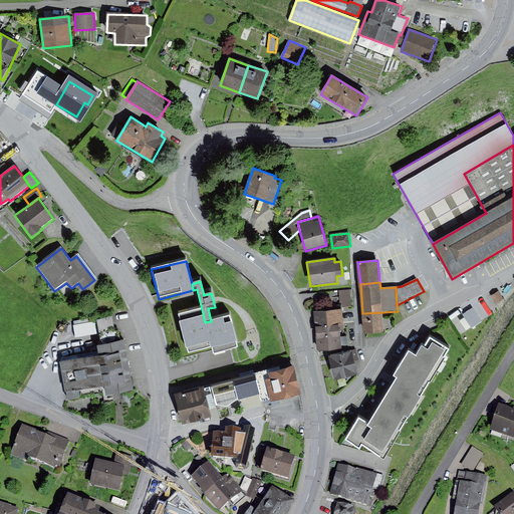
[(350,290),(338,291),(339,303),(342,303),(342,308),(352,307),(350,290)]
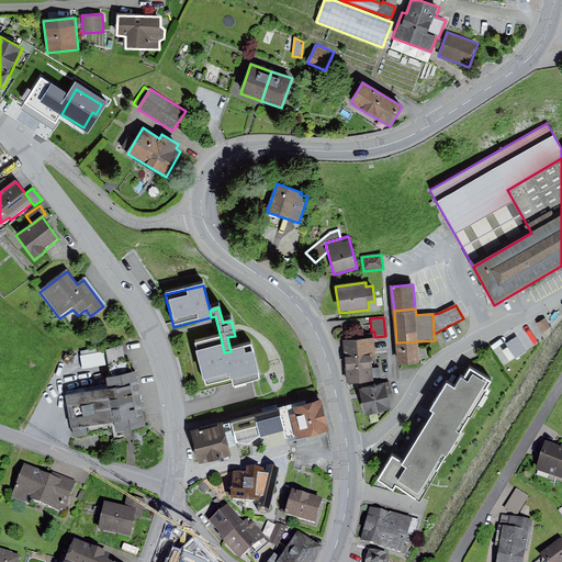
[(546,318),(537,324),(542,333),(550,328),(546,318)]
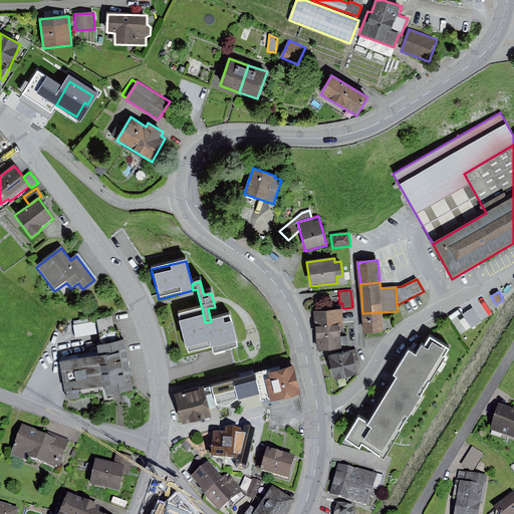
[(472,306),(463,313),(471,326),(481,320),(472,306)]
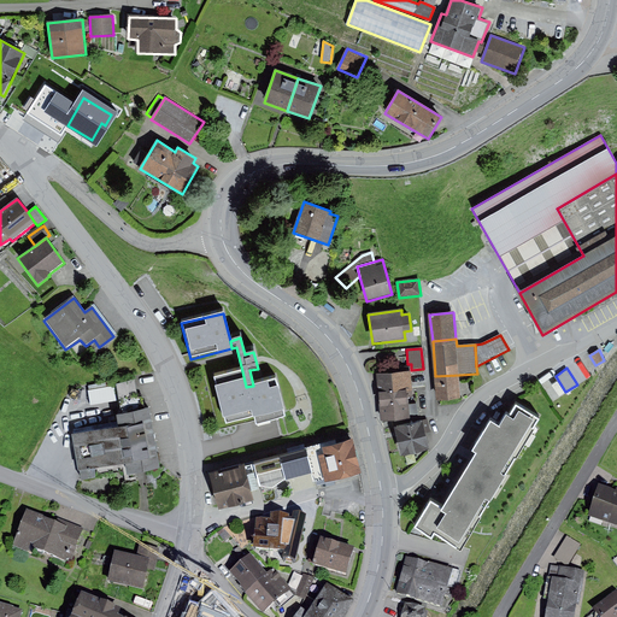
[(242,371),(213,378),(225,424),(254,417),(246,387),(242,371)]
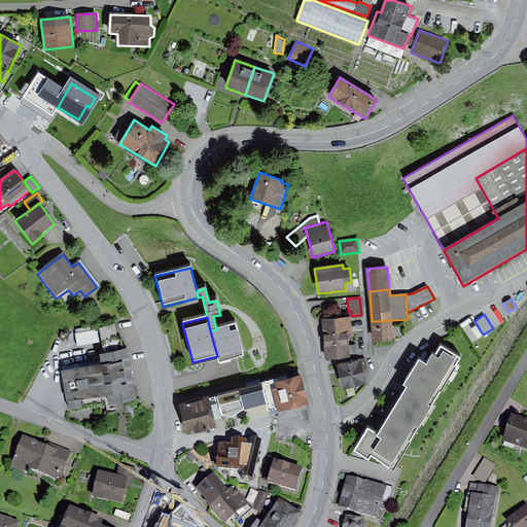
[(322,320),(323,337),(352,335),(351,318),(322,320)]
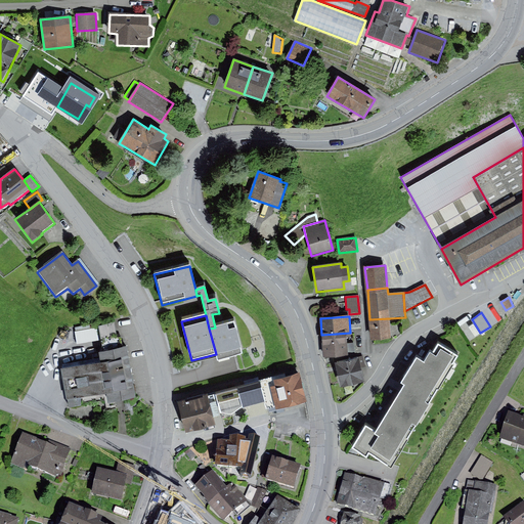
[(369,319),(369,340),(391,339),(390,318),(369,319)]
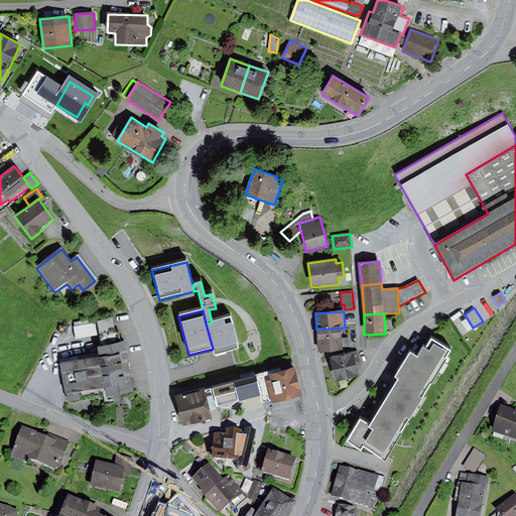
[(212,323),(206,324),(213,349),(215,356),(239,349),(230,316),(212,323)]
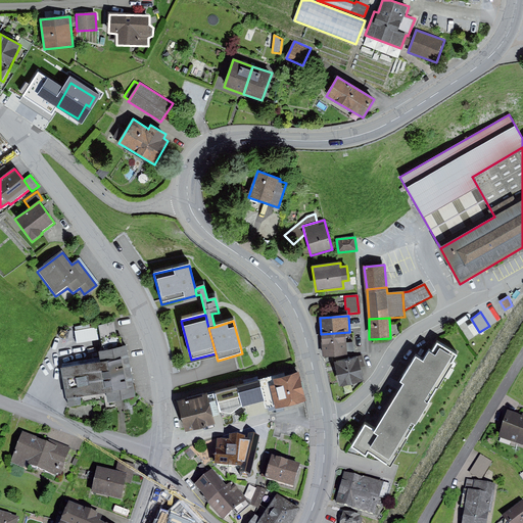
[(96,327),(75,331),(77,343),(98,340),(96,327)]
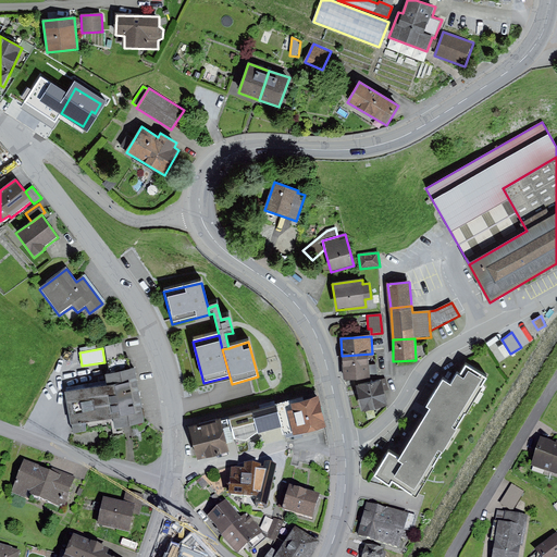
[(372,354),(342,356),(344,380),(370,379),(369,375),(369,366),(369,359),(373,359),(372,354)]
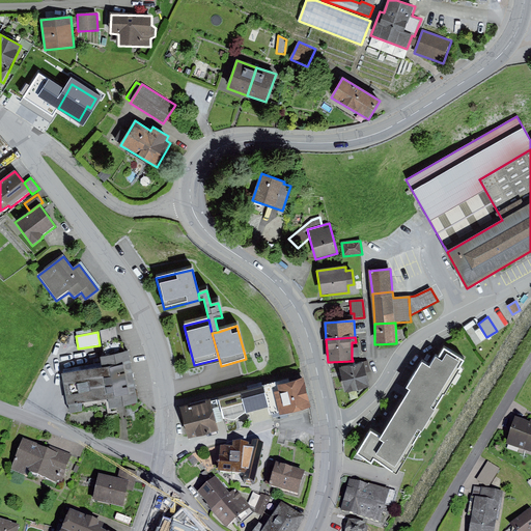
[(380,429),(370,423),(357,446),(371,454),(373,451),(396,466),(465,353),(444,340),(439,350),(436,347),(429,357),(422,353),(407,380),(409,381),(380,429)]
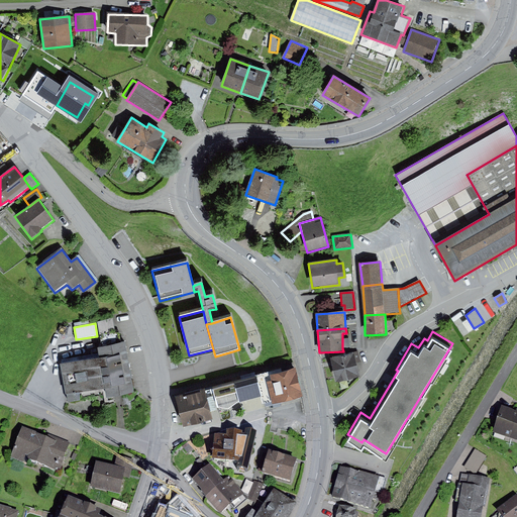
[(99,359),(62,367),(67,394),(105,387),(107,397),(119,395),(133,393),(124,342),(121,343),(119,332),(99,335),(101,347),(97,348),(99,359)]
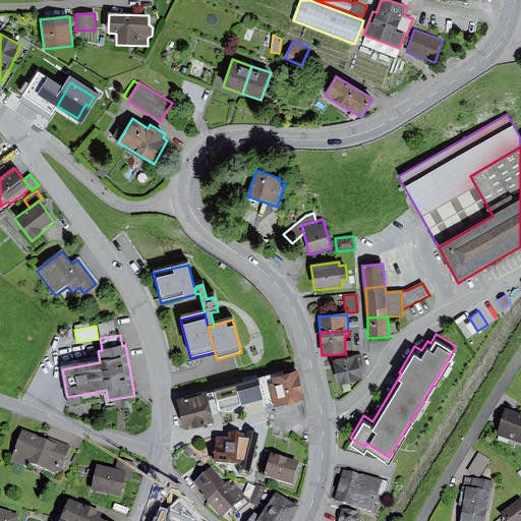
[(360,354),(332,361),(339,387),(363,381),(359,365),(363,364),(360,354)]
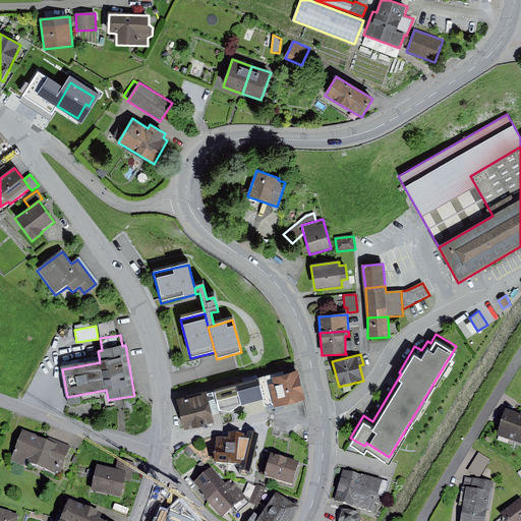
[(298,364),(257,373),(258,378),(263,398),(265,402),(281,398),(301,393),(304,393),(298,364)]
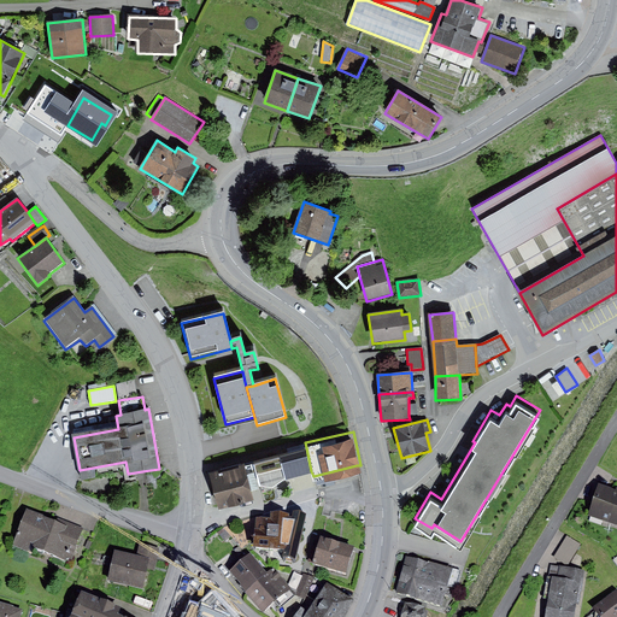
[(311,471),(306,447),(256,458),(262,482),(311,471)]
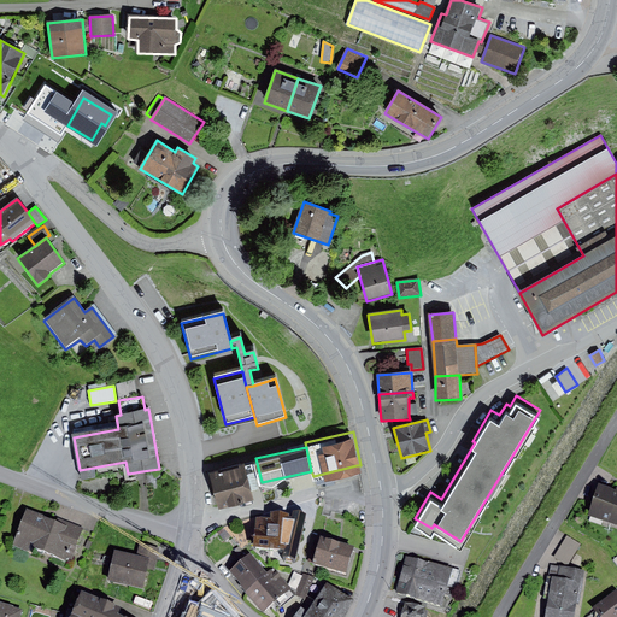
[(245,458),(210,468),(219,501),(254,493),(252,482),(259,480),(254,464),(247,466),(245,458)]
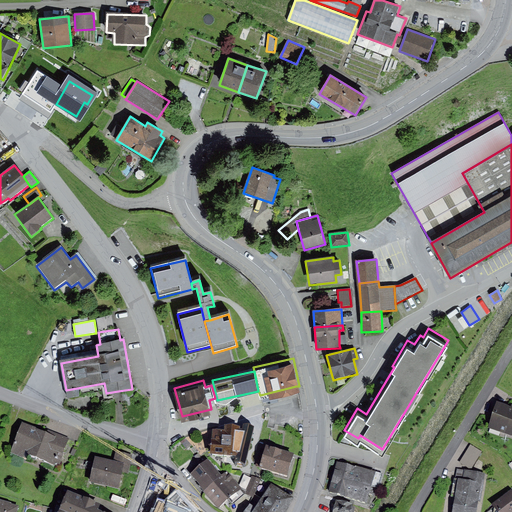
[(296,386),(276,391),(277,397),(298,393),(296,386)]
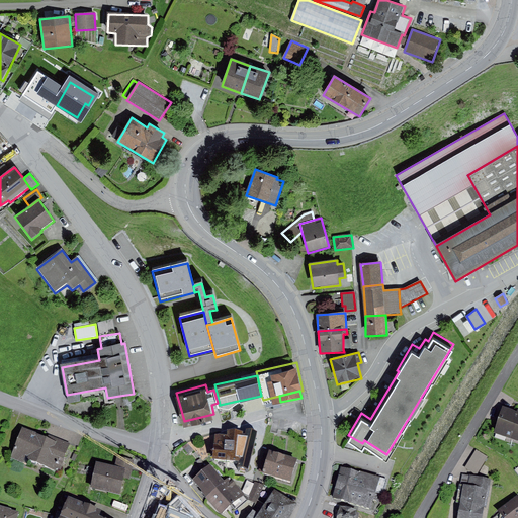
[(517,411),(503,407),(494,433),(517,440),(517,409),(517,411)]
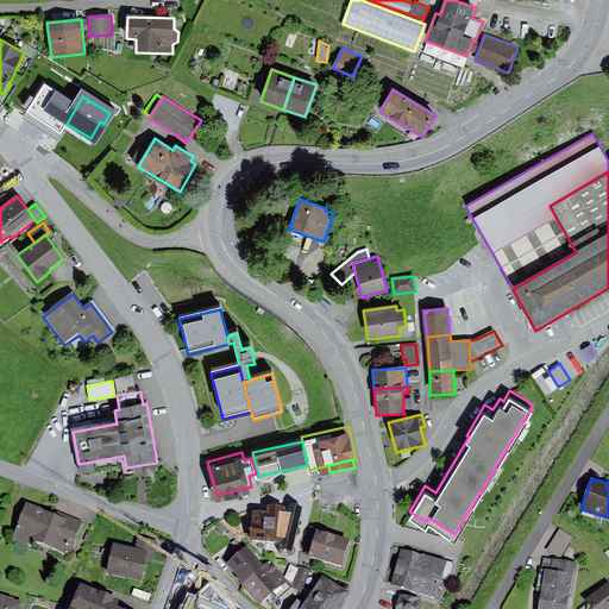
[(57,515),(26,503),(12,539),(29,545),(31,540),(66,554),(67,551),(70,552),(82,521),(58,512),(57,515)]
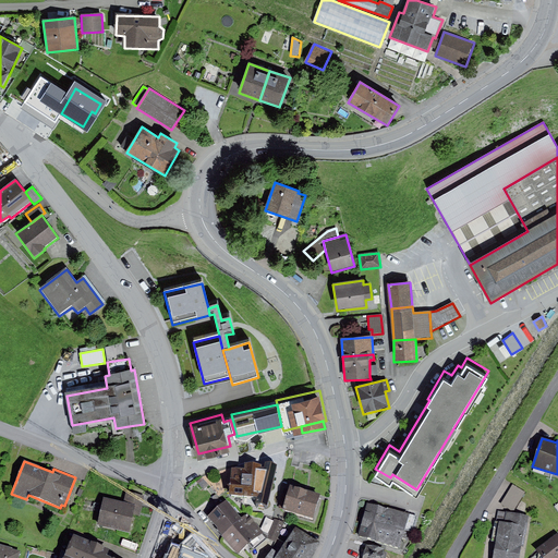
[(244,468),(232,466),(229,494),(270,498),(273,475),(268,474),(268,469),(261,468),(262,464),(244,463),(244,468)]
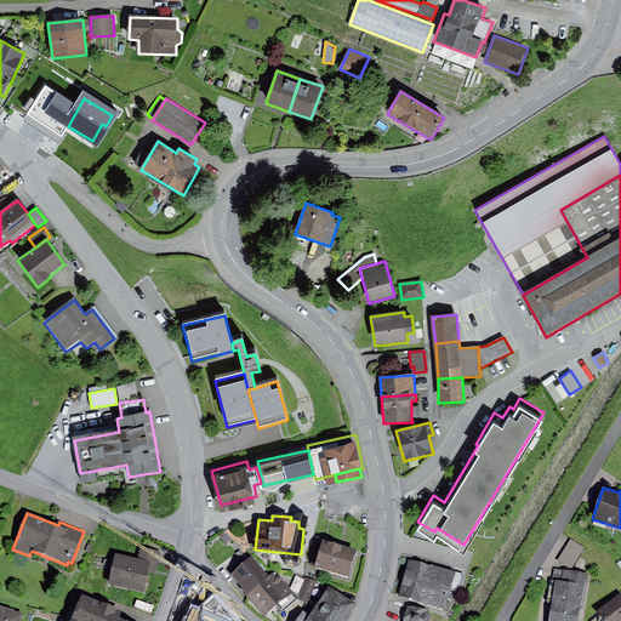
[(571,539),(558,560),(573,569),(585,548),(571,539)]
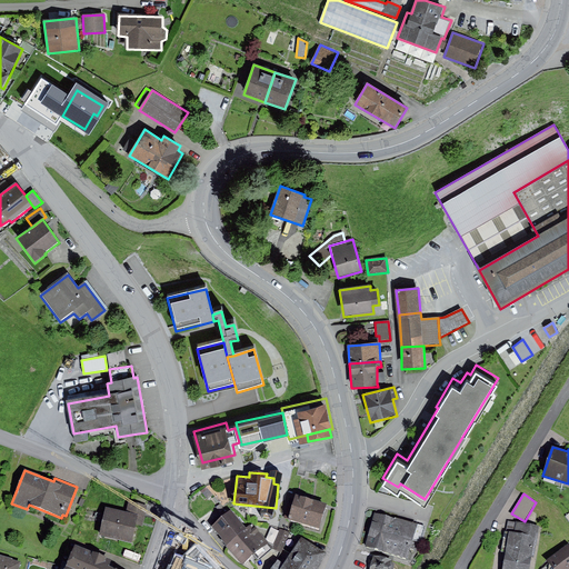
[(327,503),(297,495),(289,519),(320,528),(327,503)]
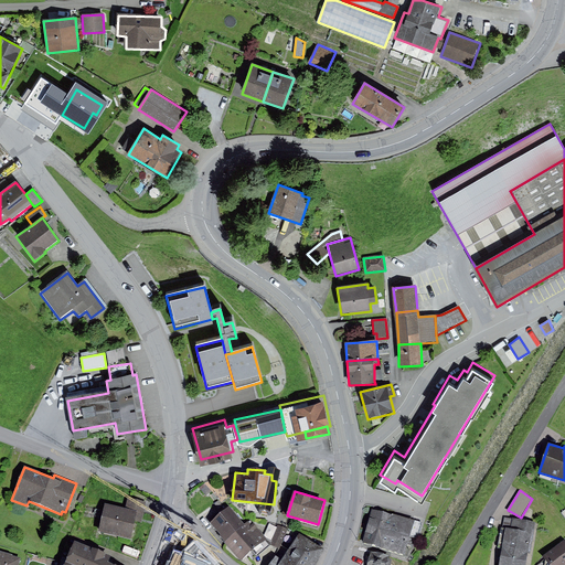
[(129,498),(126,509),(137,511),(145,513),(147,502),(129,498)]
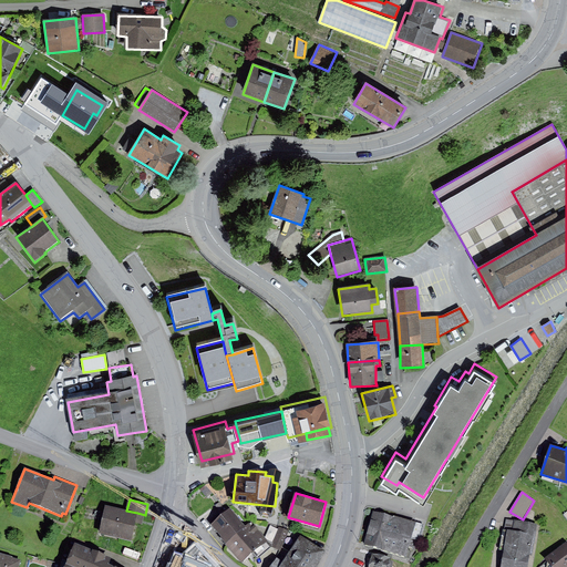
[(126,511),(105,505),(99,534),(131,542),(137,513),(126,511)]
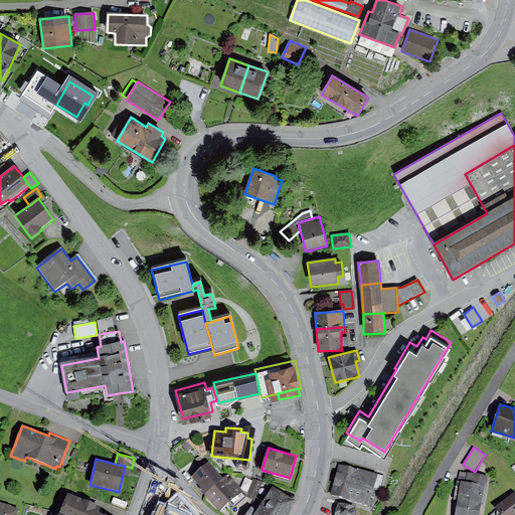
[(191,476),(206,493),(223,479),(209,462),(191,476)]
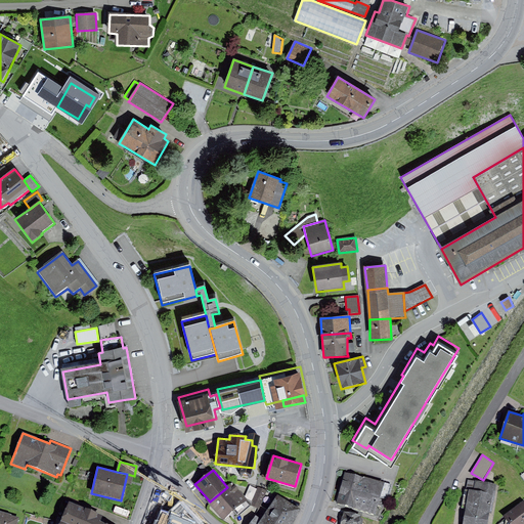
[(391,484),(344,471),(335,504),(376,515),(381,496),(387,498),(391,484)]
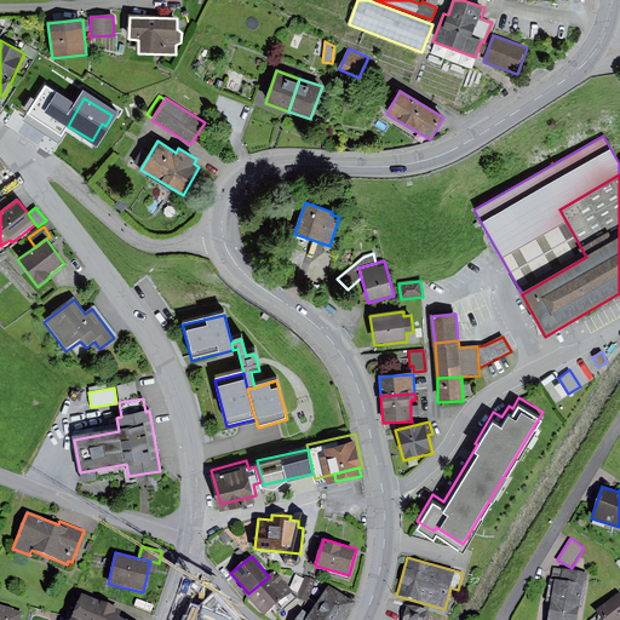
[(589,573),(552,567),(547,601),(552,601),(549,619),(577,619),(580,607),(583,607),(589,573)]
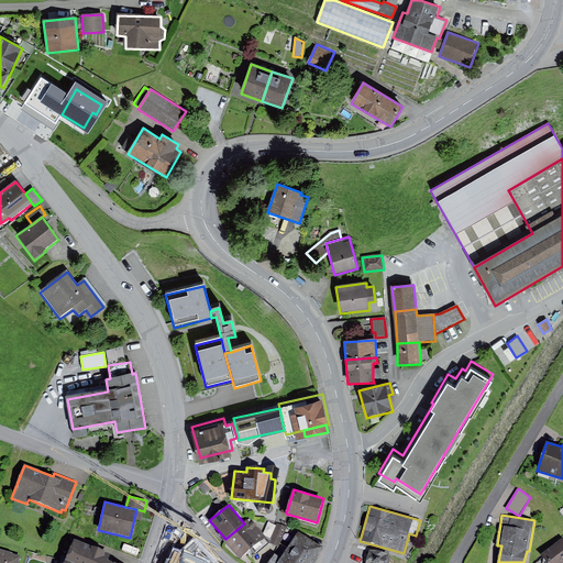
[(244,523),(225,539),(241,558),(265,537),(250,519),(244,523)]
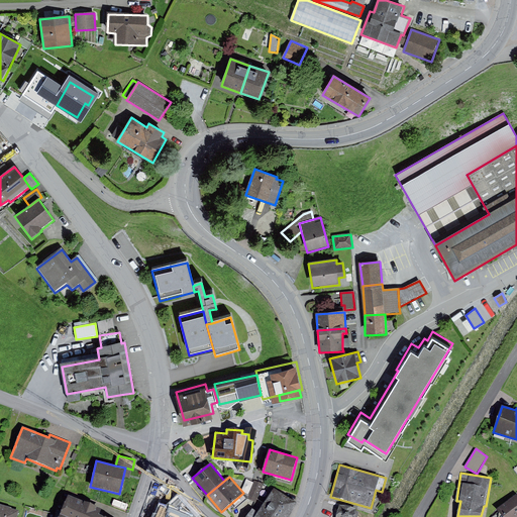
[(254,481),(246,499),(255,502),(263,484),(254,481)]
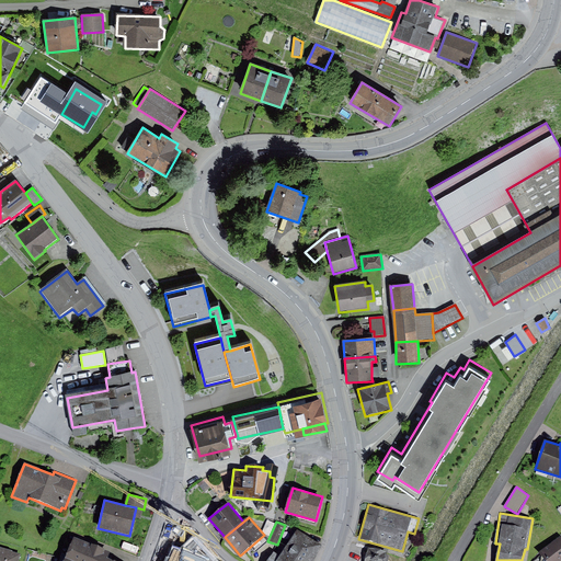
[(274,552),(267,560),(313,560),(321,545),(297,529),(279,557),(274,552)]
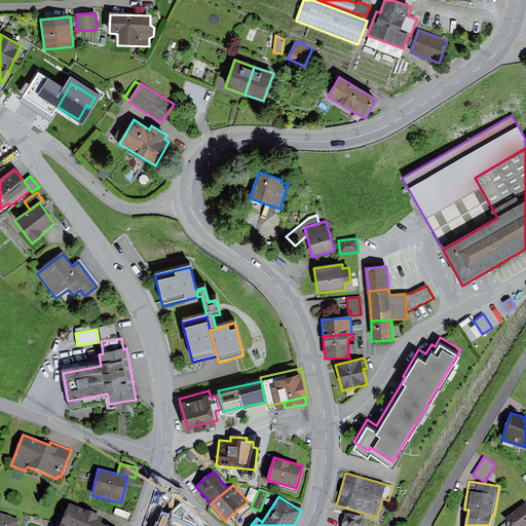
[(525,525),(525,502),(505,517),(512,525),(525,525)]
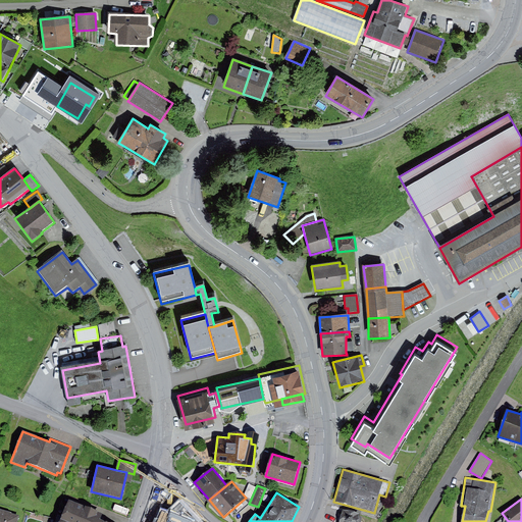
[(102,513),(69,500),(59,521),(108,521),(100,518),(102,513)]
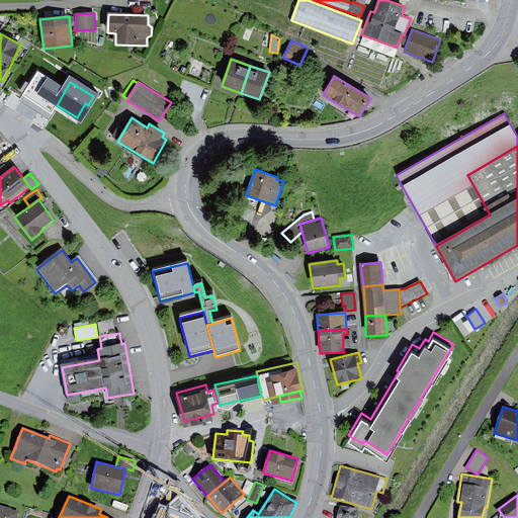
[(0,517),(17,517),(19,512),(11,509),(12,508),(0,505),(0,517)]
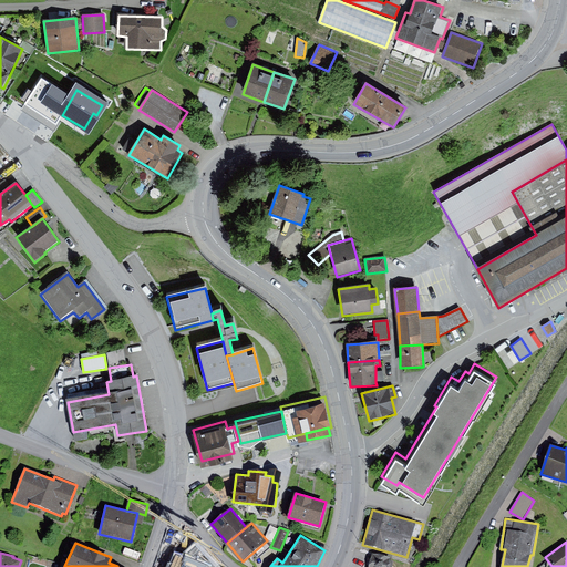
[(372,554),(368,566),(389,566),(391,560),(391,558),(372,554)]
